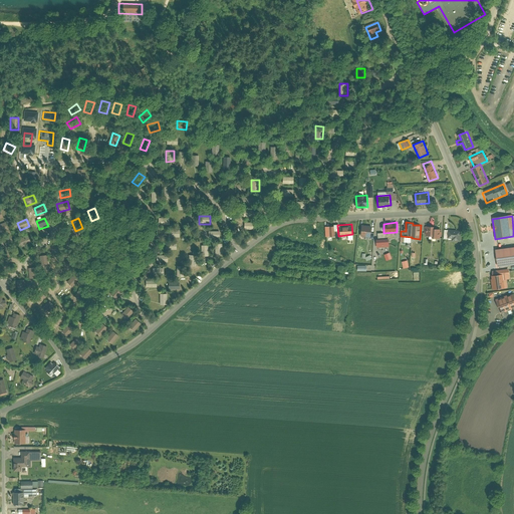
[(372,225),(359,224),(358,236),(371,237),(372,225)]
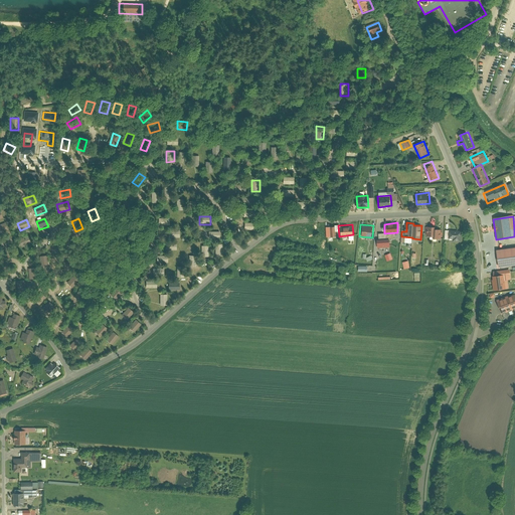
[(336,226),(326,226),(327,237),(336,236),(336,226)]
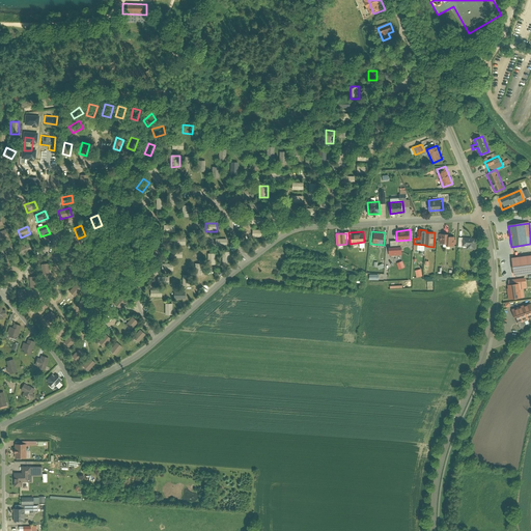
[(455,233),(439,233),(439,244),(454,245),(455,233)]
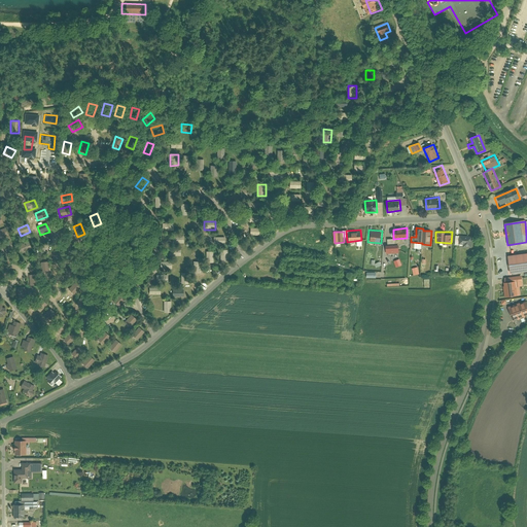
[(119,244),(126,238),(121,233),(114,240),(119,244)]
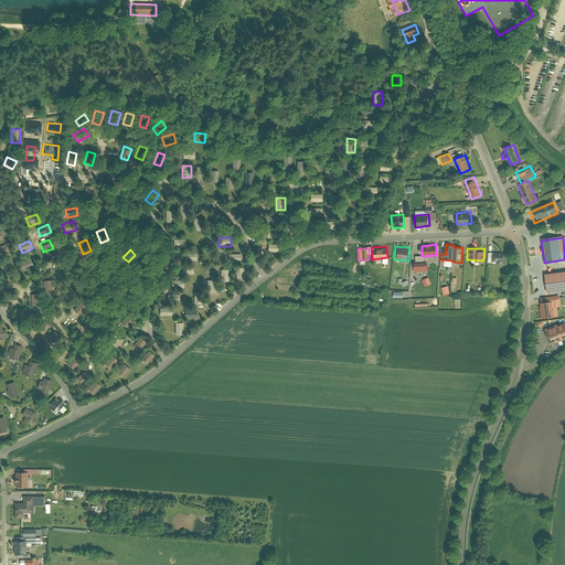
[(507,253),(488,252),(488,264),(505,266),(507,253)]
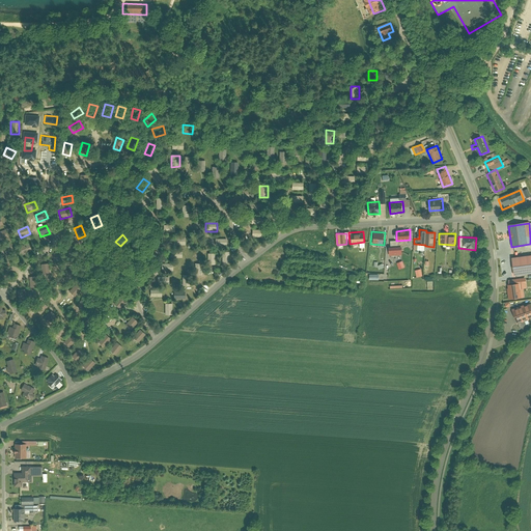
[(73,240),(66,243),(70,252),(77,250),(73,240)]
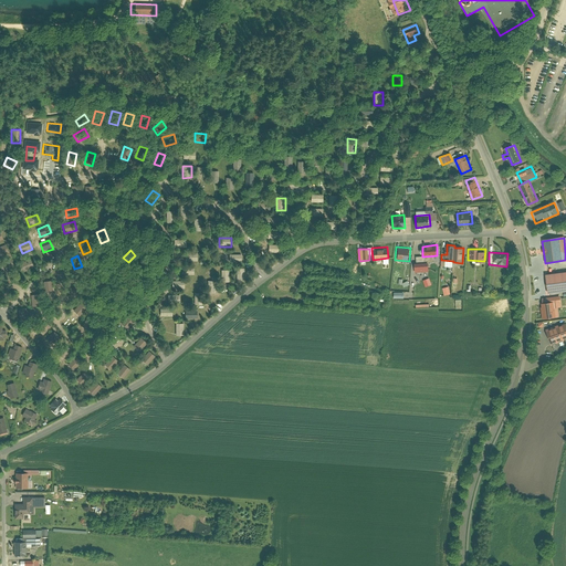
[(149,261),(144,255),(135,263),(140,269),(149,261)]
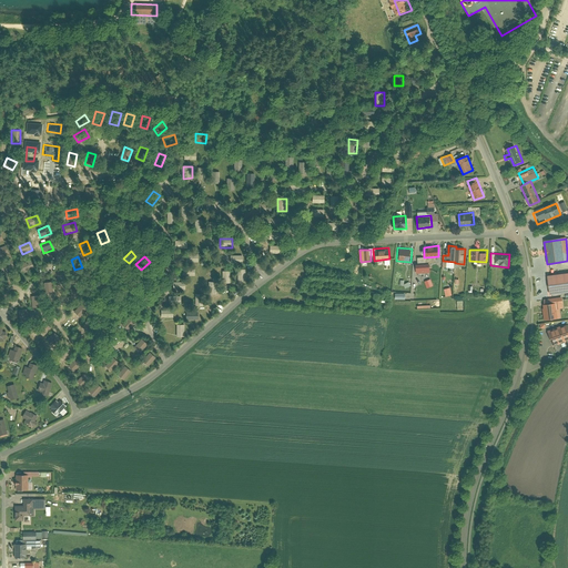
[(10,259),(0,262),(3,271),(13,267),(10,259)]
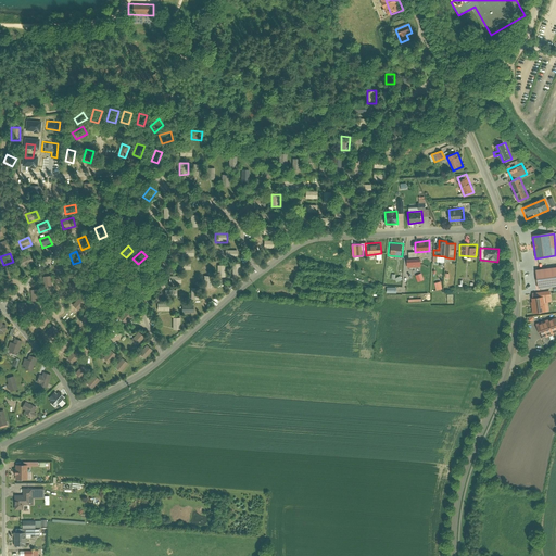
[(34,262),(30,254),(20,258),(24,266),(34,262)]
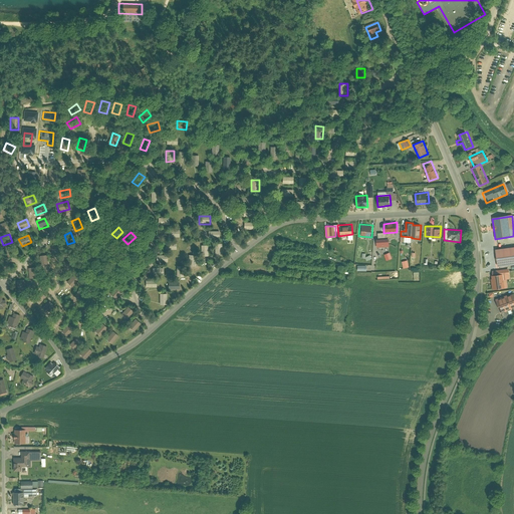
[(97,239),(92,235),(85,243),(90,247),(97,239)]
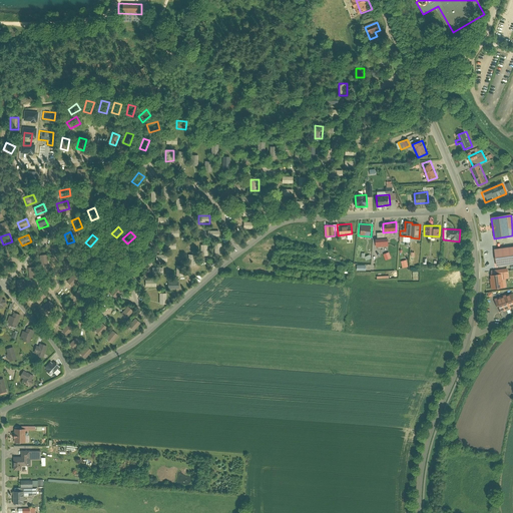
[(390,237),(377,237),(377,246),(390,246),(390,237)]
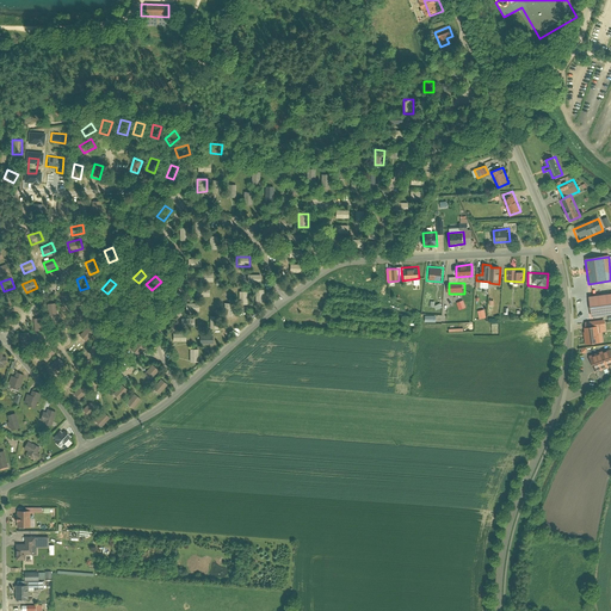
[(71,289),(61,289),(62,303),(71,302),(71,289)]
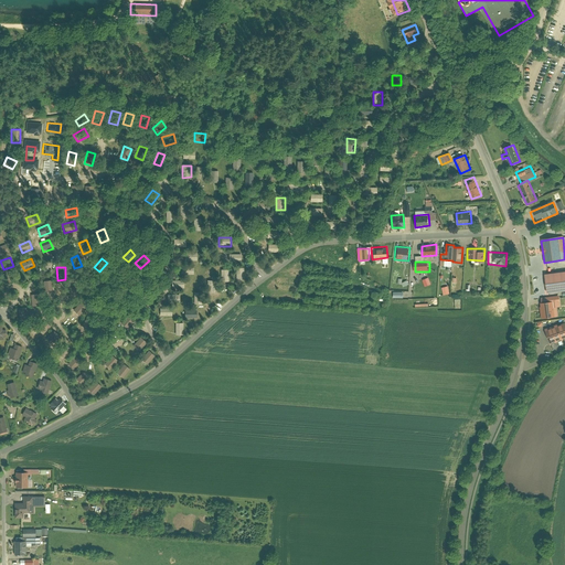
[(564,273),(544,276),(547,295),(564,291),(564,273)]
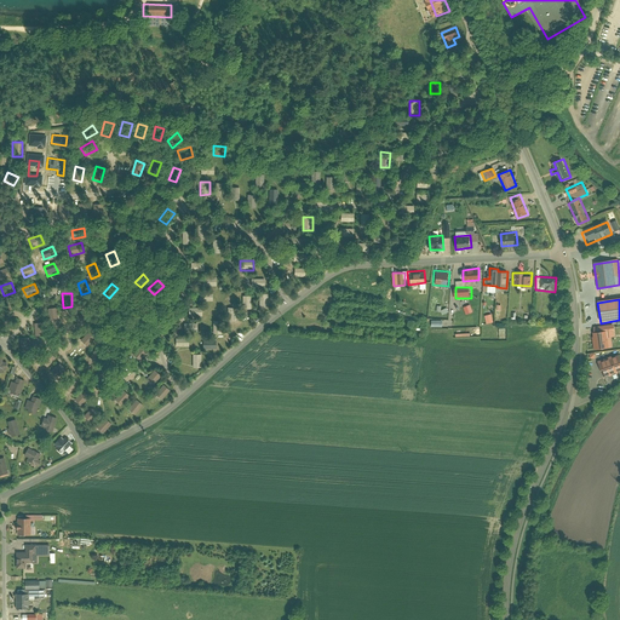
[(57,308),(47,309),(49,321),(58,320),(57,308)]
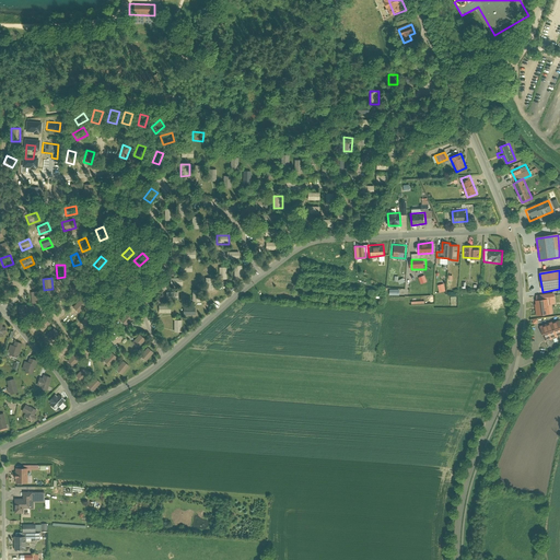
[(182,278),(170,278),(170,287),(182,287),(182,278)]
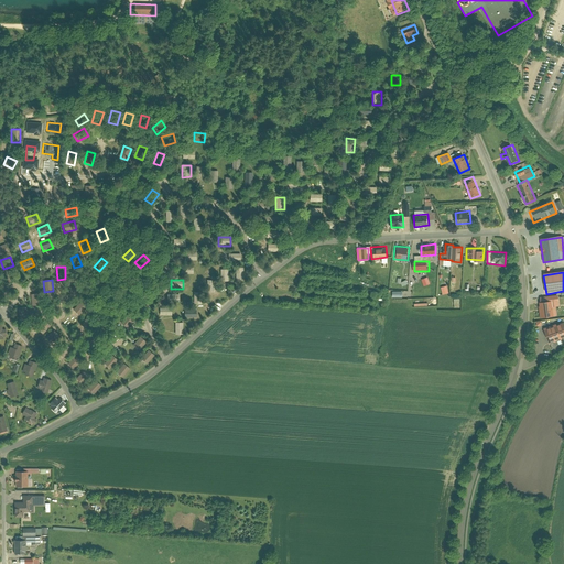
[(217,280),(206,280),(206,293),(217,293),(217,280)]
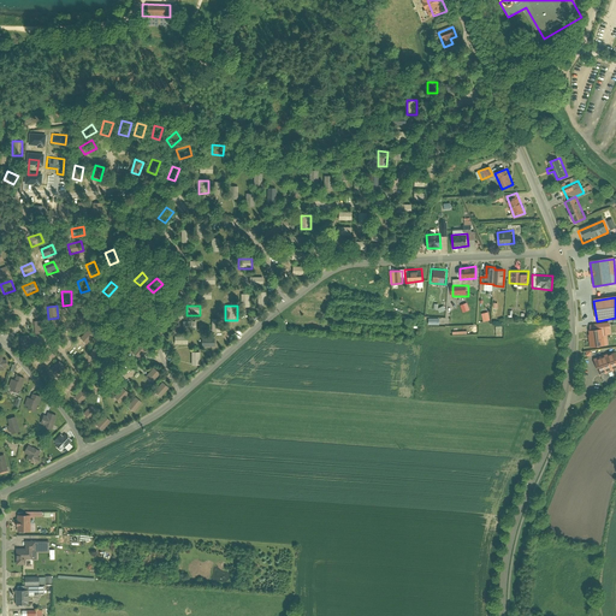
[(89,315),(83,309),(75,319),(81,325),(89,315)]
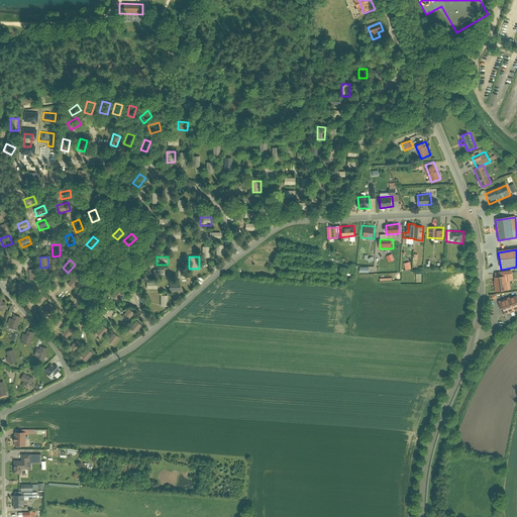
[(186,268),(177,268),(177,279),(185,279),(186,268)]
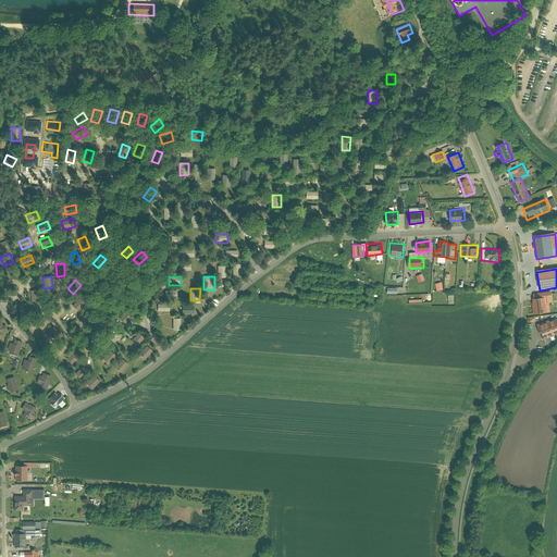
[(38,289),(29,291),(31,301),(39,300),(38,289)]
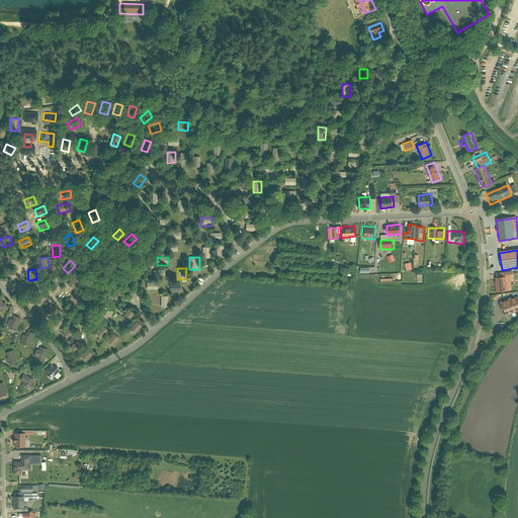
[(131,281),(134,272),(127,270),(124,278),(131,281)]
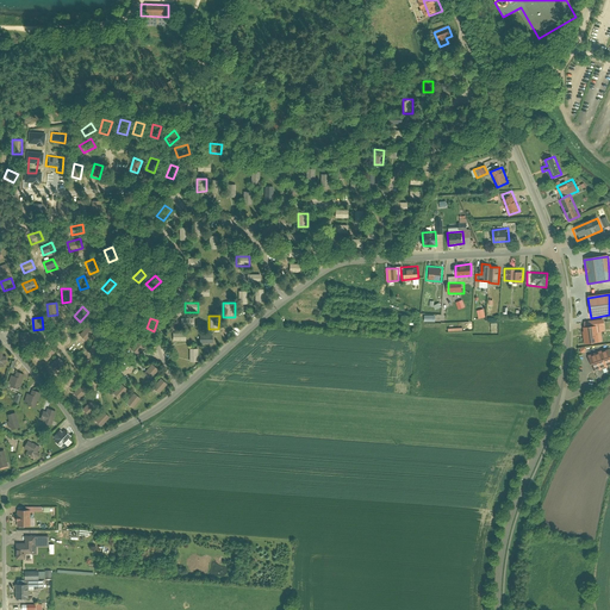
[(601,332),(605,332),(604,319),(593,322),(584,323),(585,332),(580,332),(582,344),(602,341),(601,332)]
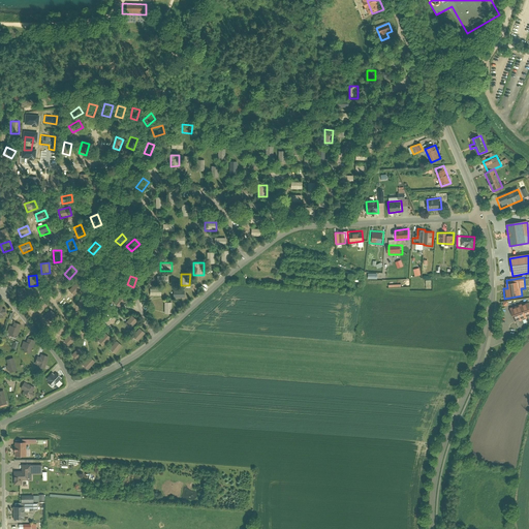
[(115,294),(121,286),(116,282),(109,290),(115,294)]
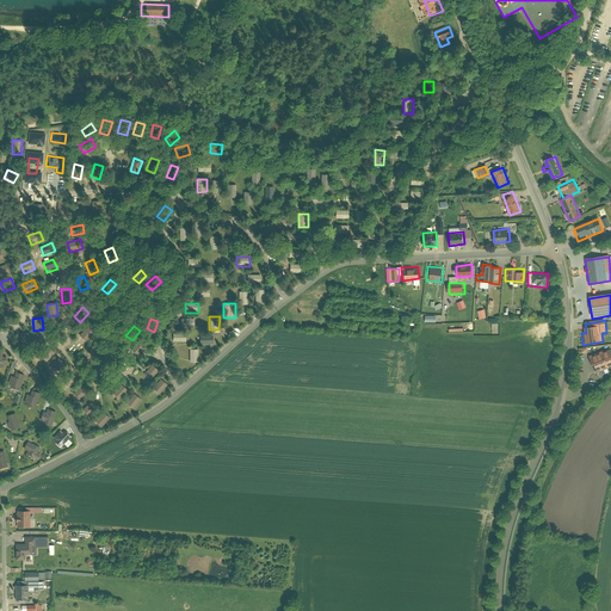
[(94,333),(88,327),(80,335),(86,341),(94,333)]
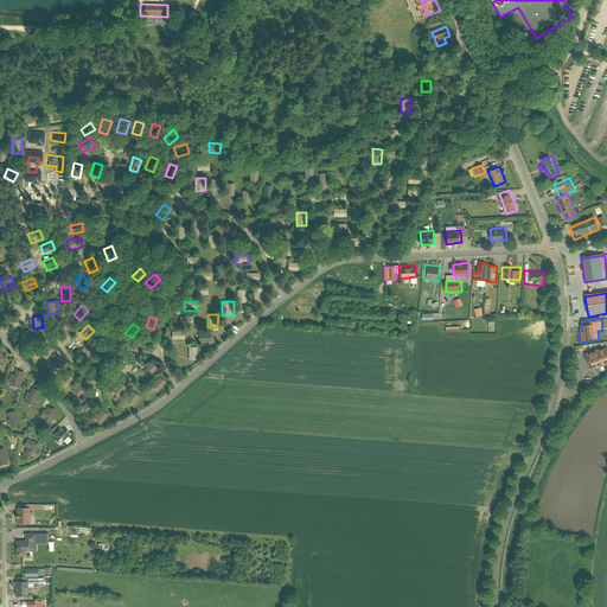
[(30,330),(20,331),(21,343),(30,342),(30,330)]
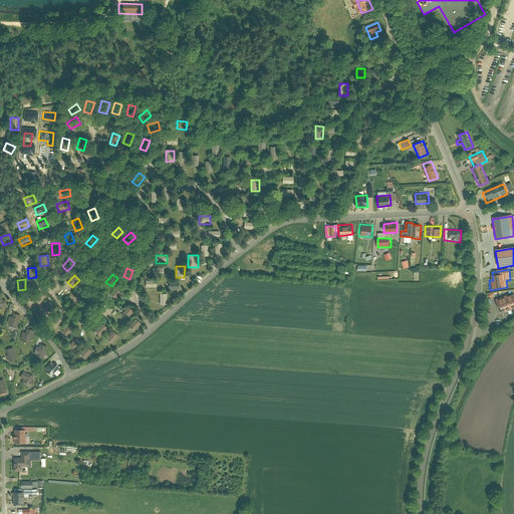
[(115,299),(122,291),(117,286),(110,294),(115,299)]
